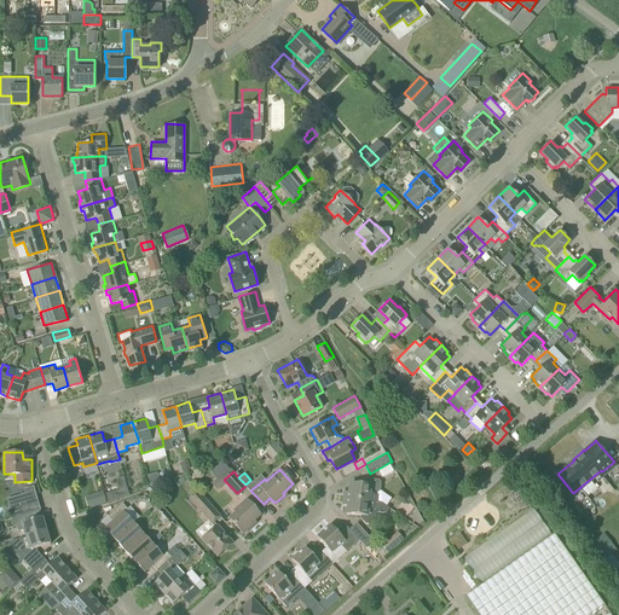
[(345,491),(343,497),(376,500),(377,500),(377,493),(376,493),(376,492),(380,488),(381,481),(379,479),(369,477),(365,480),(364,483),(350,482),(348,491),(345,491)]
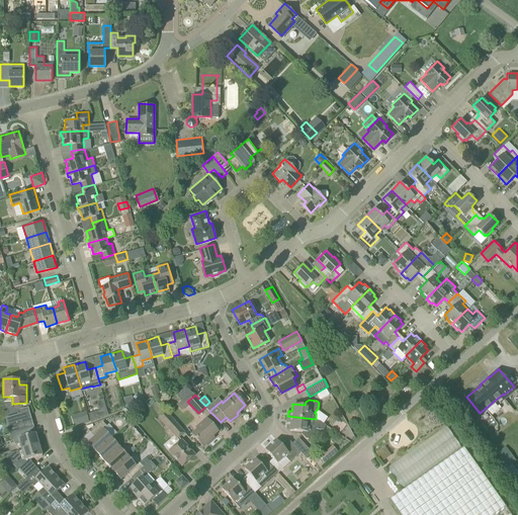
[(8,424),(10,432),(23,428),(33,425),(28,406),(23,408),(24,414),(29,412),(29,415),(25,416),(26,419),(18,421),(15,422),(16,425),(9,427),(8,424)]
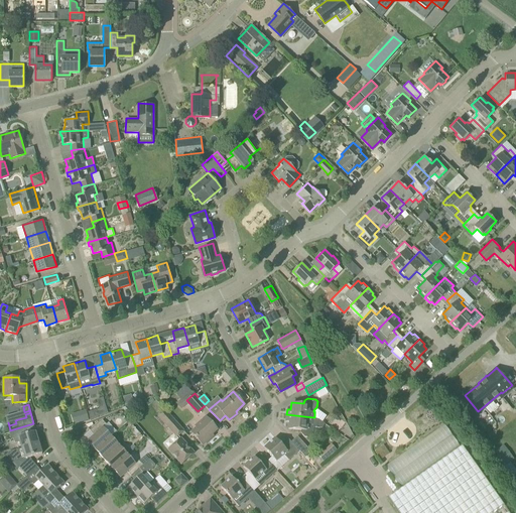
[(183,429),(173,417),(165,408),(158,414),(176,435),(183,429)]
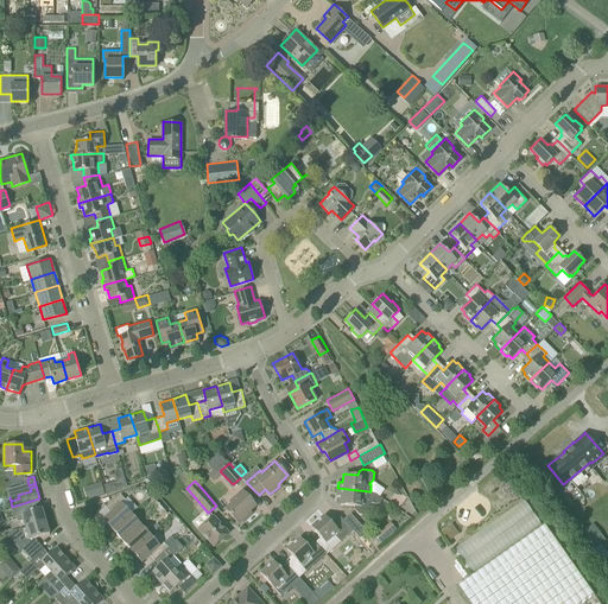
[(375,491),(371,491),(369,491),(337,488),(337,494),(341,495),(341,503),(355,504),(354,508),(359,513),(362,513),(368,507),(368,504),(368,503),(371,501),(380,502),(384,497),(375,491)]
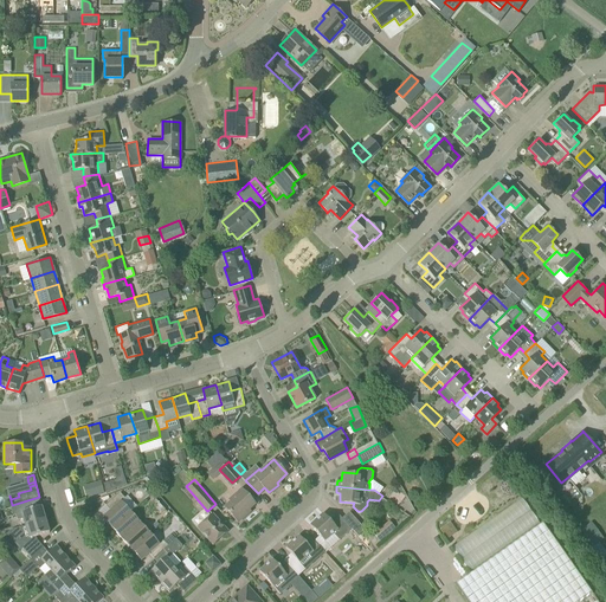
[(245,511),(255,503),(242,487),(230,498),(231,500),(225,506),(238,520),(246,512),(245,511)]
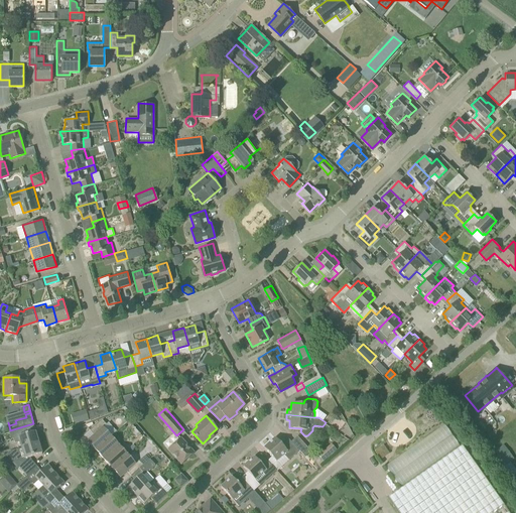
[(87,439),(96,449),(111,434),(103,425),(106,422),(102,418),(90,428),(94,433),(87,439)]
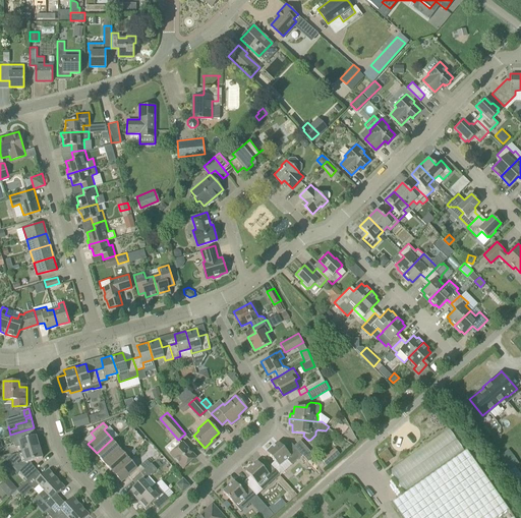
[(39,445),(36,435),(25,438),(23,430),(10,435),(9,435),(11,442),(13,441),(15,446),(19,445),(21,451),(39,445)]
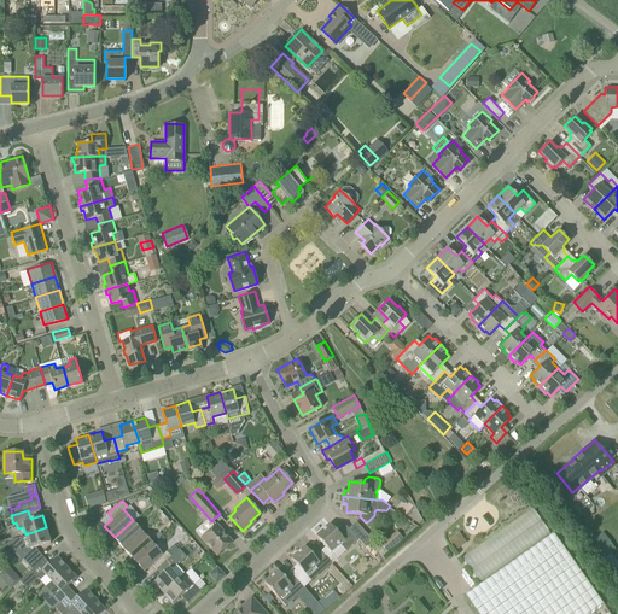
[(115,537),(124,548),(143,531),(133,520),(115,537)]
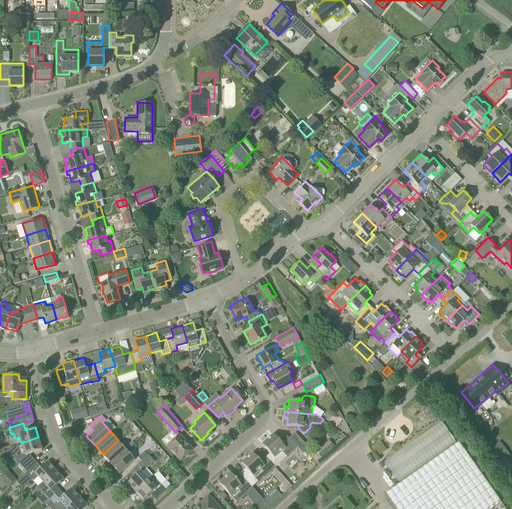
[(295,431),(289,437),(302,451),(302,452),(309,446),(295,431)]
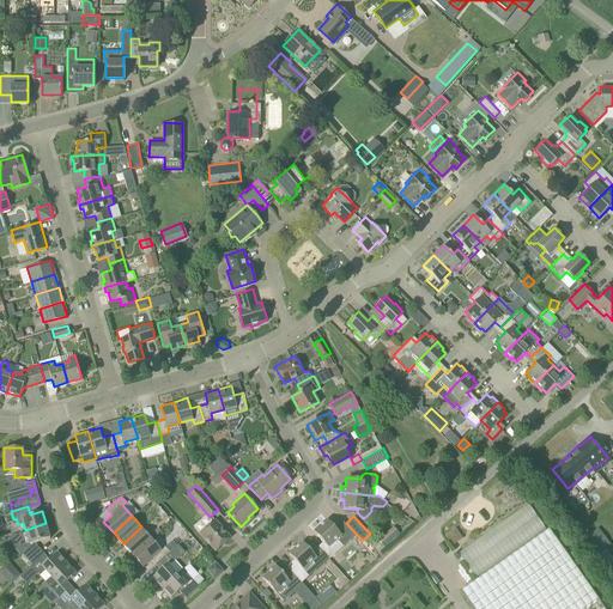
[(358,543),(362,540),(346,523),(341,517),(333,524),(327,518),(314,530),(328,546),(338,537),(344,544),(352,537),(358,543)]
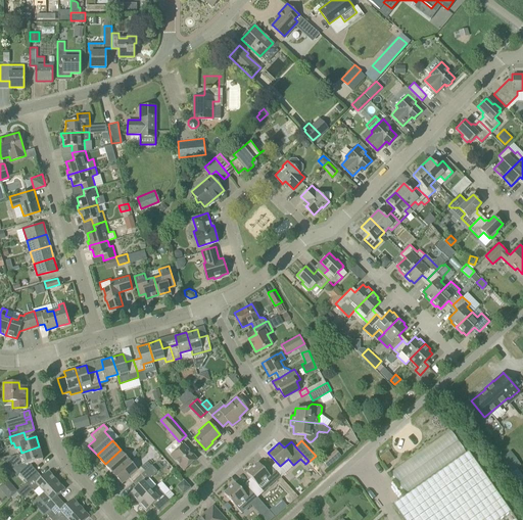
[(171,455),(184,469),(196,458),(183,442),(171,455)]
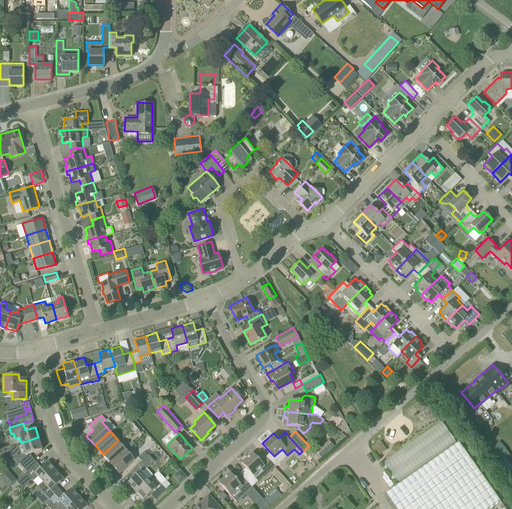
[(42,448),(38,437),(21,443),(23,449),(18,450),(19,454),(16,455),(18,461),(26,471),(37,461),(31,455),(30,452),(42,448)]
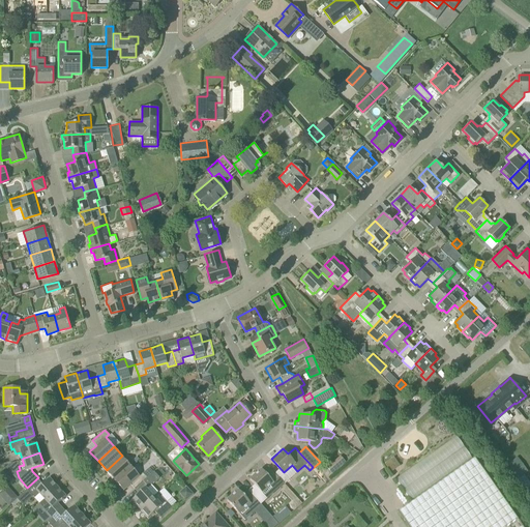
[(518,476),(527,469),(517,455),(506,462),(518,476)]
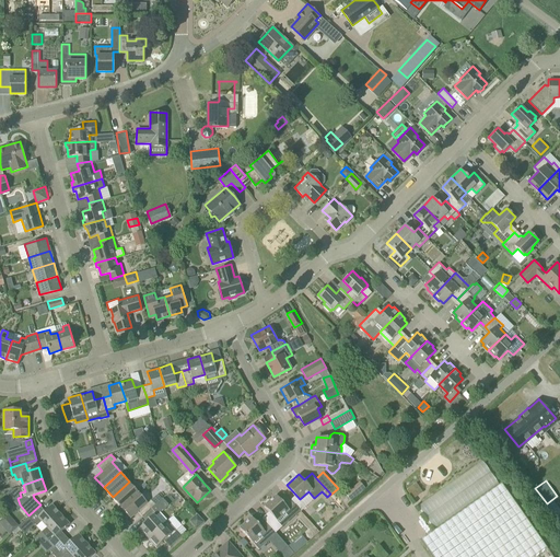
[(113,497),(121,507),(139,491),(129,482),(113,497)]
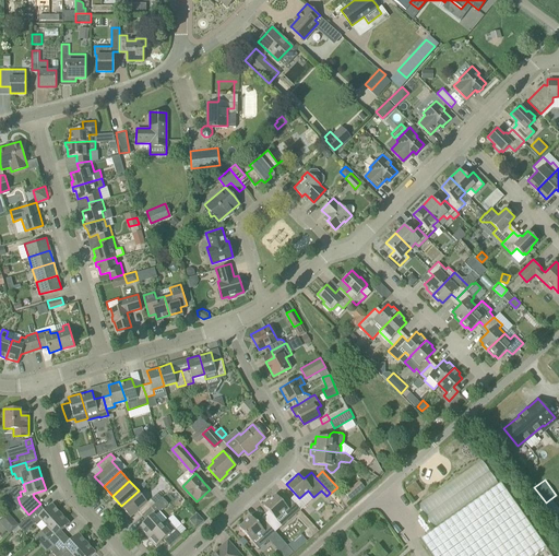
[(411,495),(420,487),(415,481),(406,487),(411,495)]
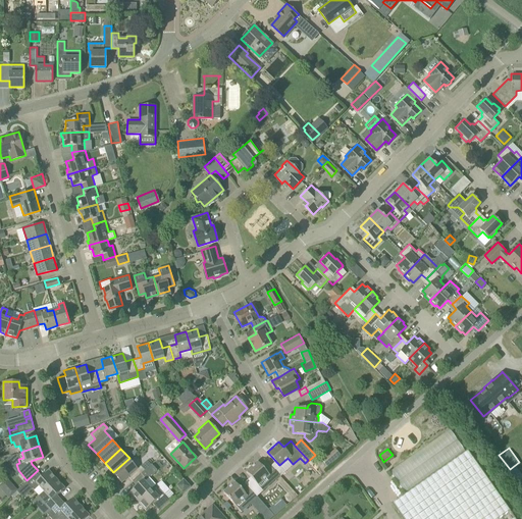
[(517,518),(468,449),(393,502),(404,518),(517,518)]
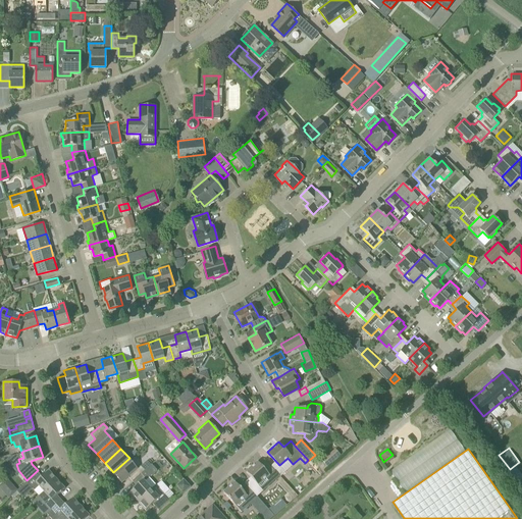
[(334,459),(328,453),(322,459),(327,465),(334,459)]
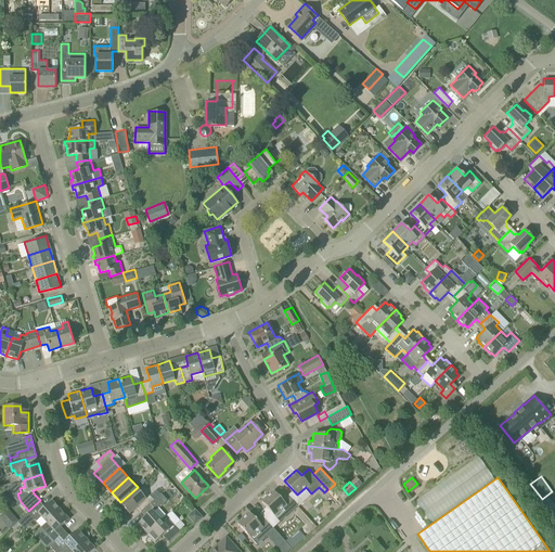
[(146,497),(138,487),(120,502),(129,512),(137,505),(141,510),(150,502),(154,499),(150,493),(146,497)]
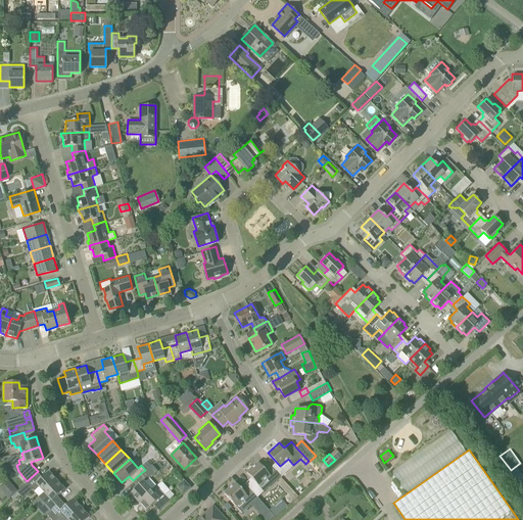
[(283,478),(271,465),(266,470),(257,461),(246,472),(258,485),(267,478),(271,483),(277,478),(279,481),(283,478)]
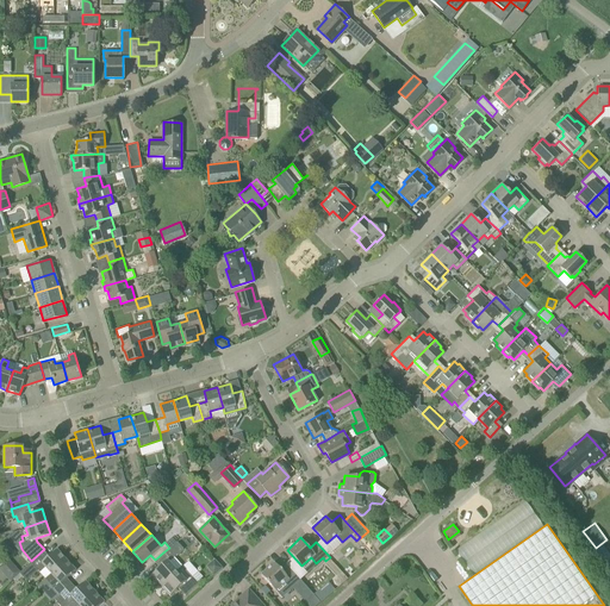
[(178,541),(169,548),(165,551),(172,558),(184,548),(178,541)]
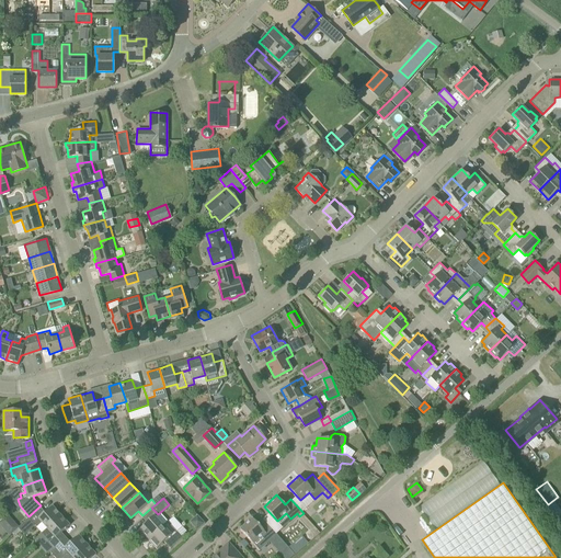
[(60,514),(53,504),(45,511),(41,505),(29,516),(18,526),(24,533),(35,524),(37,525),(42,522),(46,526),(60,514)]
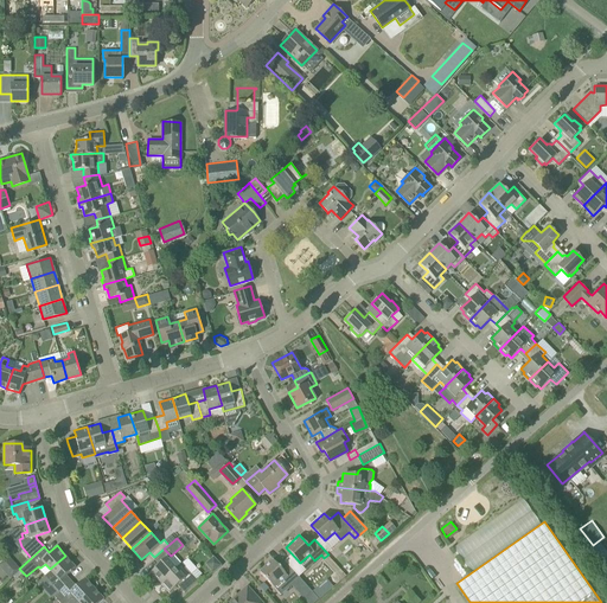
[(75,565),(65,556),(50,569),(50,570),(45,575),(53,584),(58,590),(71,579),(65,573),(75,565)]
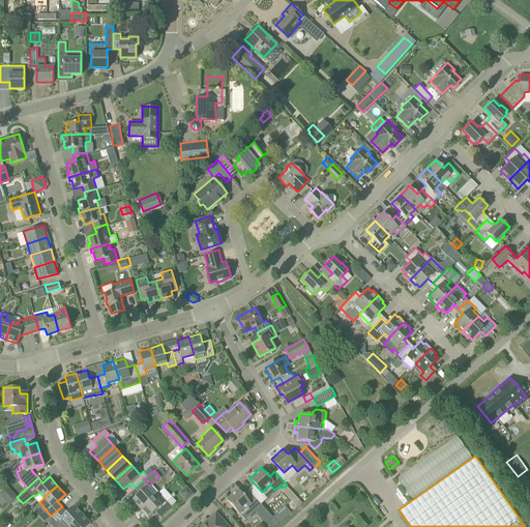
[(131,498),(140,507),(153,495),(145,487),(131,498)]
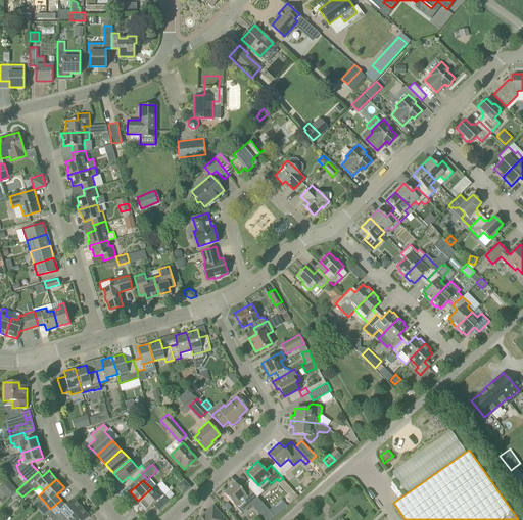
[(236,506),(242,512),(258,497),(243,480),(238,484),(235,482),(224,492),(236,506)]
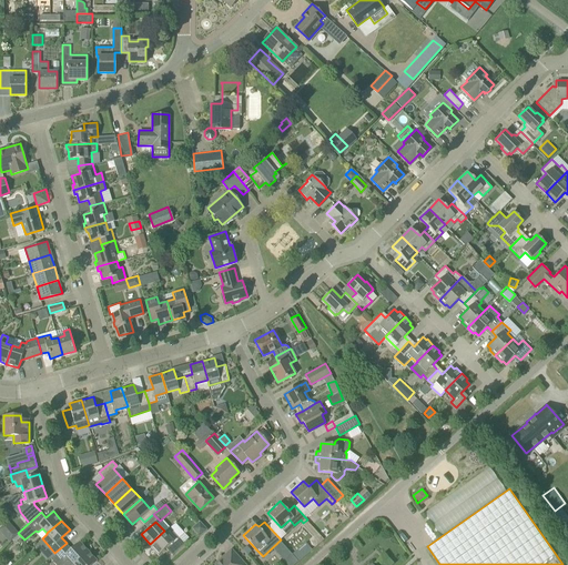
[(208,528),(204,524),(196,531),(200,534),(200,535),(208,528)]
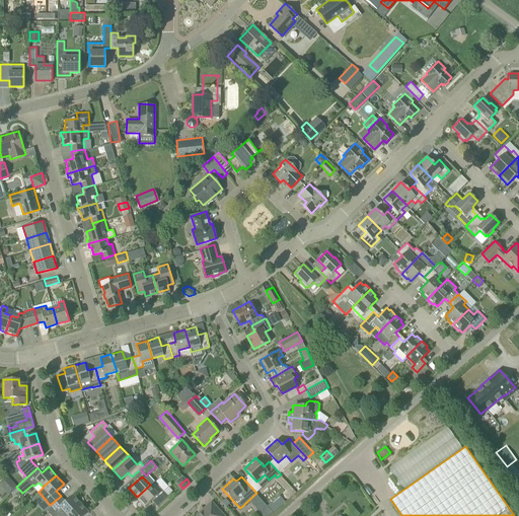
[(155,481),(150,485),(137,497),(145,506),(152,500),(157,506),(169,496),(155,481)]
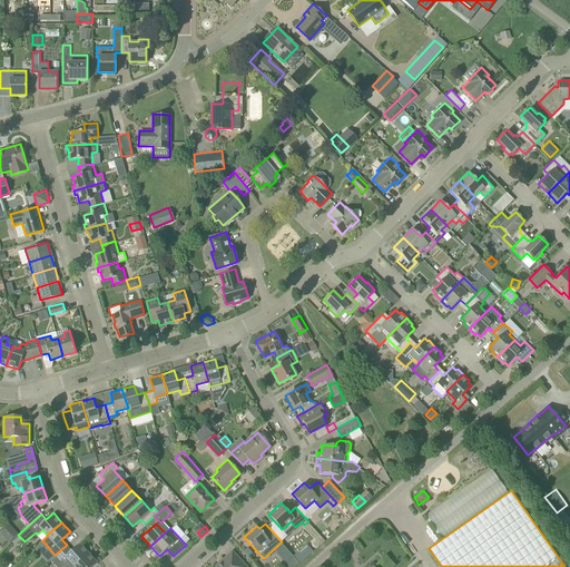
[(74,565),(89,551),(80,543),(71,550),(67,545),(55,555),(50,559),(57,566),(71,566),(75,565),(74,565)]
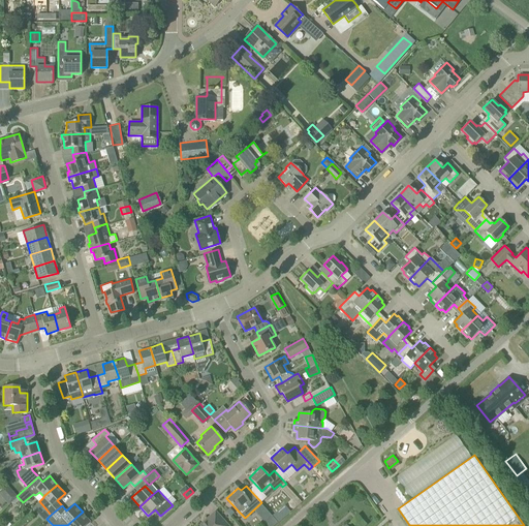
[(229,525),(216,511),(204,521),(205,522),(200,525),(229,525)]
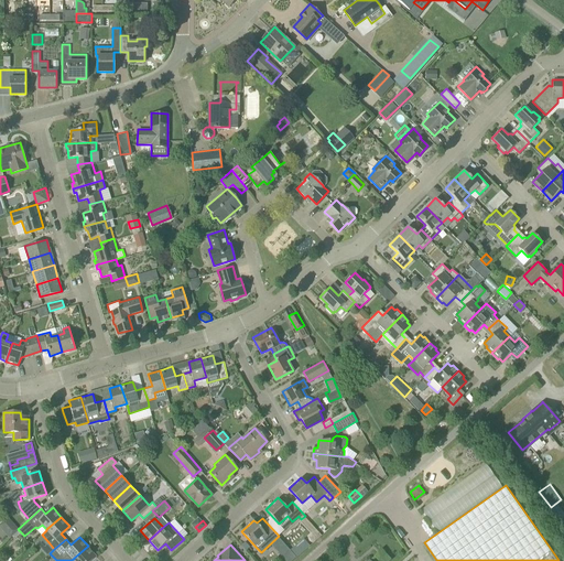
[(90,560),(96,556),(88,546),(73,559),(74,559),(75,560),(90,560)]
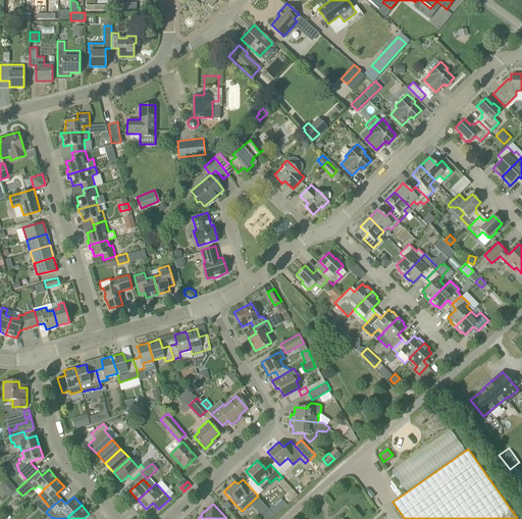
[(265,518),(268,518),(274,514),(269,509),(262,515),(265,518)]
